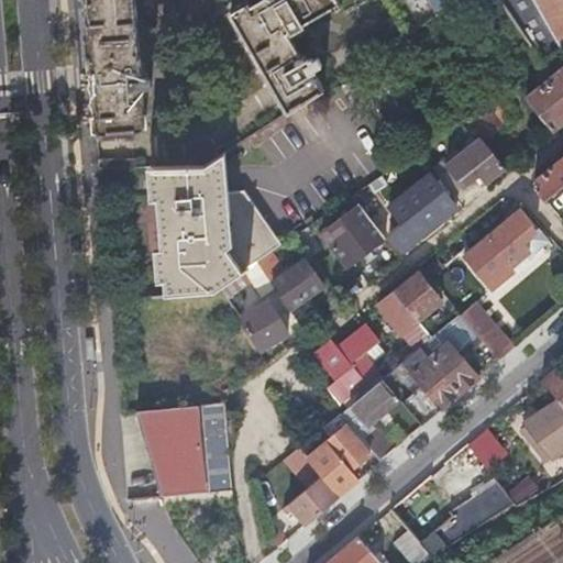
[(85,0),(97,134),(133,131),(145,130),(133,0),(85,0)]
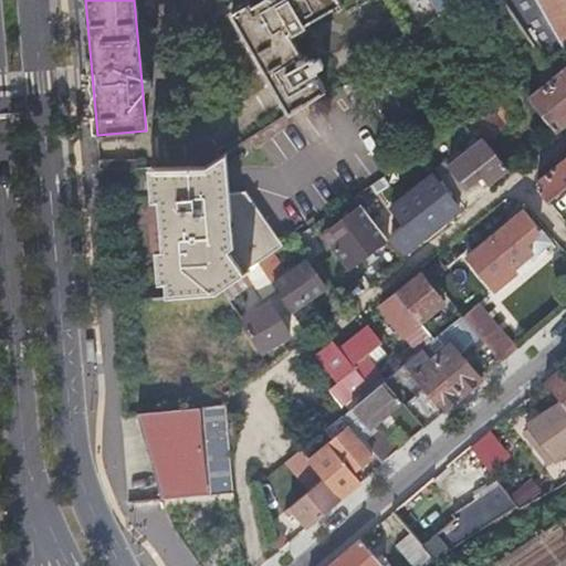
[(263,71),(287,114),(324,91),(314,73),(316,72),(315,71),(323,66),(317,59),(313,61),(312,59),(306,59),(304,54),(301,56),(287,33),(290,32),(292,35),(305,28),(304,24),(333,8),(334,10),(343,7),(338,0),(259,0),(250,6),(249,2),(230,12),(250,49),(248,50),(261,72),(263,71)]
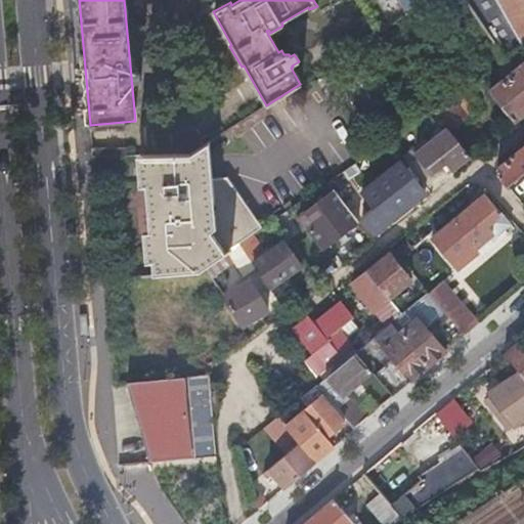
[(412,0),(419,9),(431,0),(412,0)]
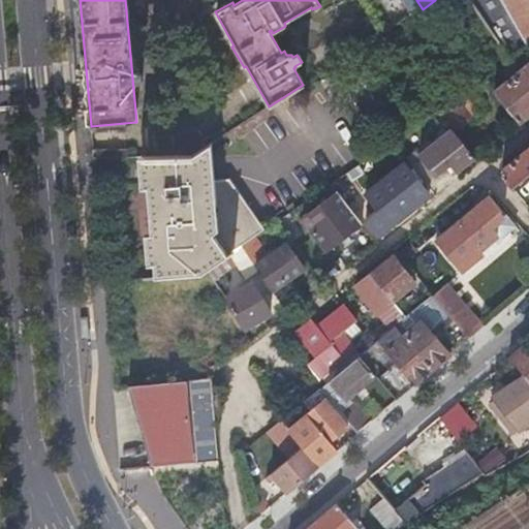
[(528,0),(471,0),(510,59),(528,47),(528,0)]
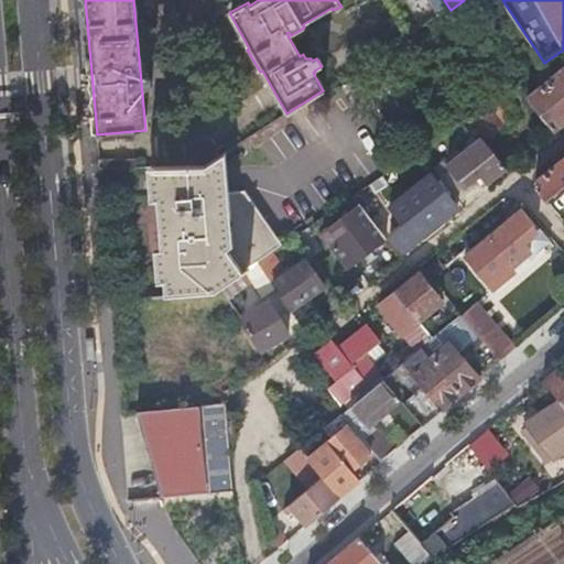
[(563,71),(528,99),(553,131),(563,122),(563,71)]
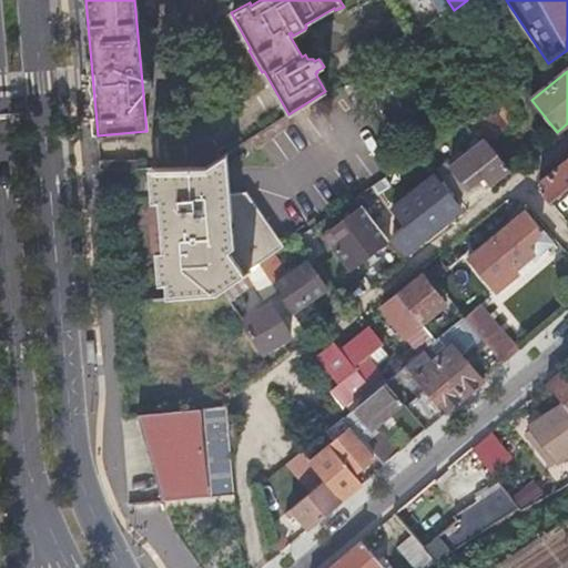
[(486,140),(487,142),(519,118),(501,95),(468,119),(486,140)]
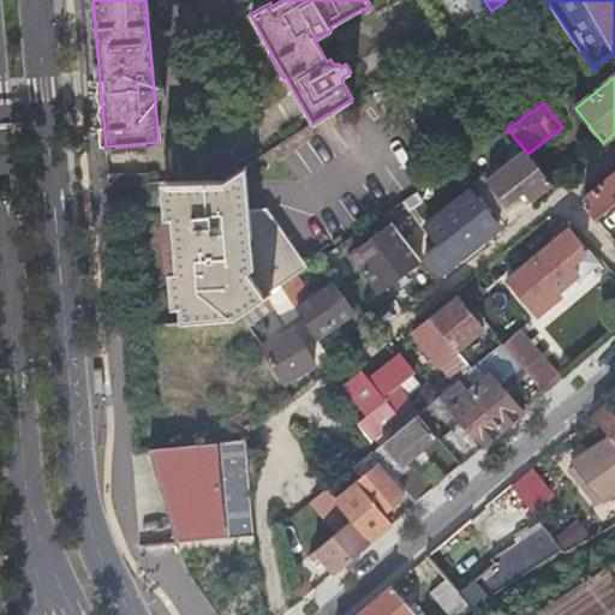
[(145,143),(106,147),(106,154),(147,153),(145,143)]
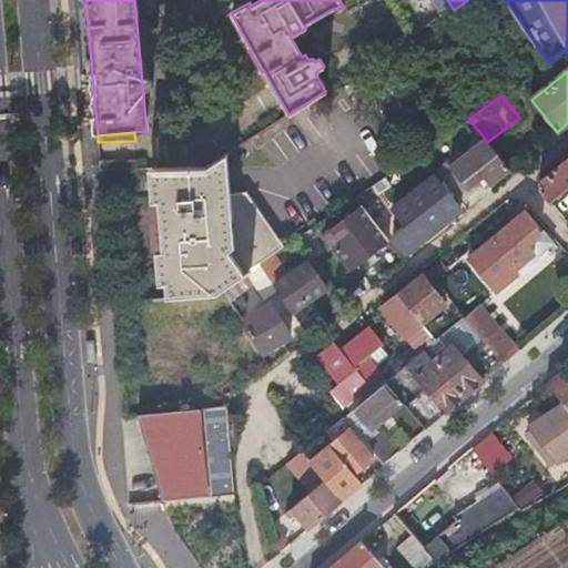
[(492,184),(510,170),(487,142),(486,140),(440,175),(457,196),(478,180),(484,174),(492,184)]
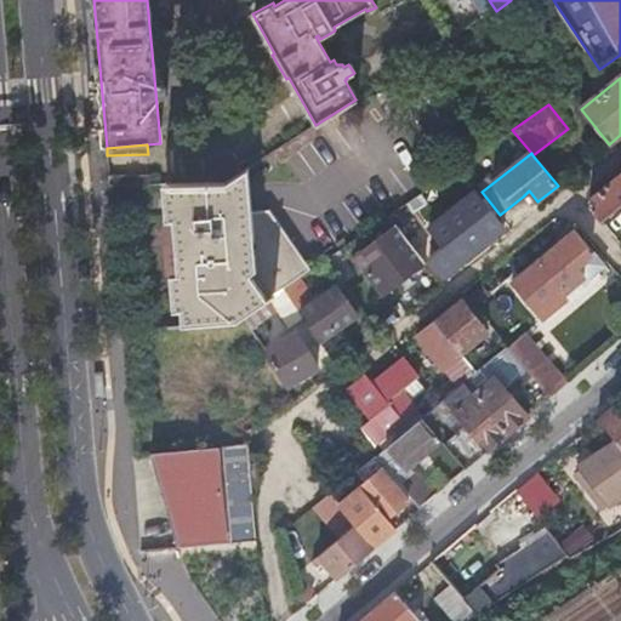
[(284,288),(311,269),(269,211),(251,212),(246,169),(224,182),(169,184),(181,325),(237,320),(272,296),(284,288)]
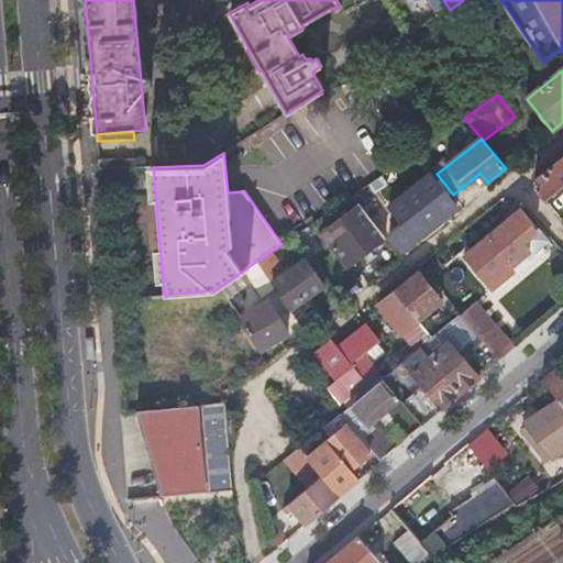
[(135,157),(99,158),(100,168),(136,167),(135,157)]
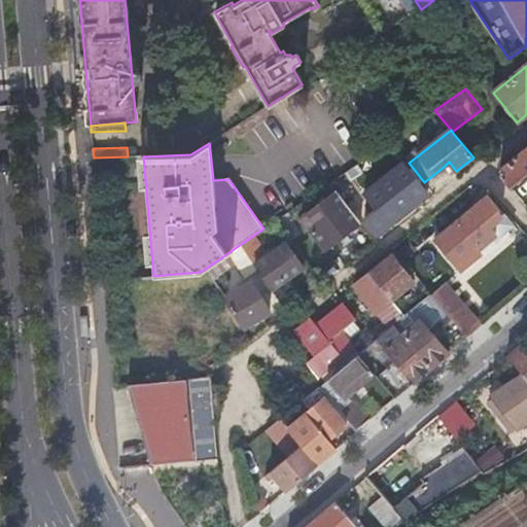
[(500,178),(511,189),(526,176),(526,148),(502,168),(500,178)]
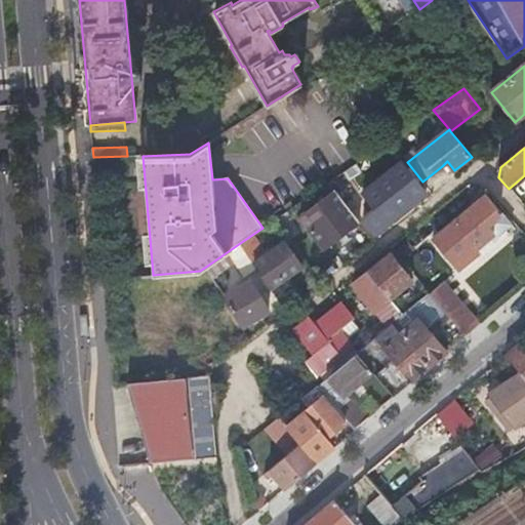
[(449,174),(454,170),(447,161),(442,166),(449,174)]
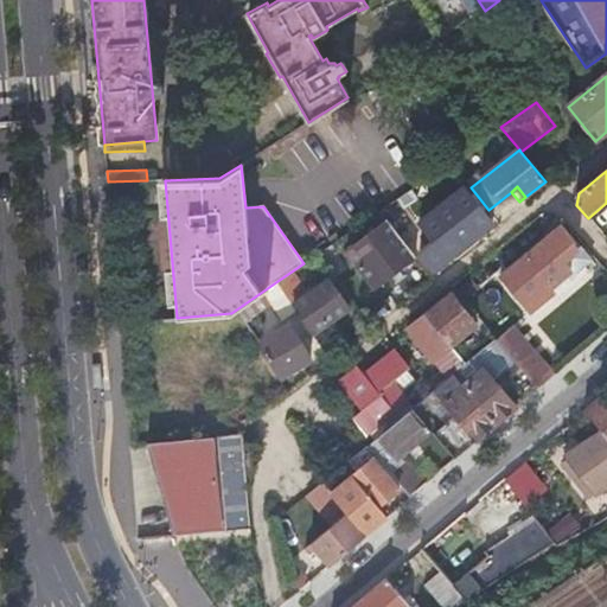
[(434,269),(492,223),(465,187),(420,223),(433,240),(419,250),(434,269)]
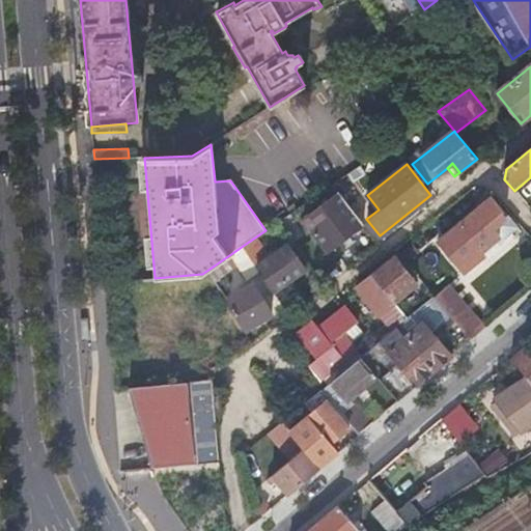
[(328,250),(363,223),(333,184),(327,189),(333,198),(304,219),(328,250)]
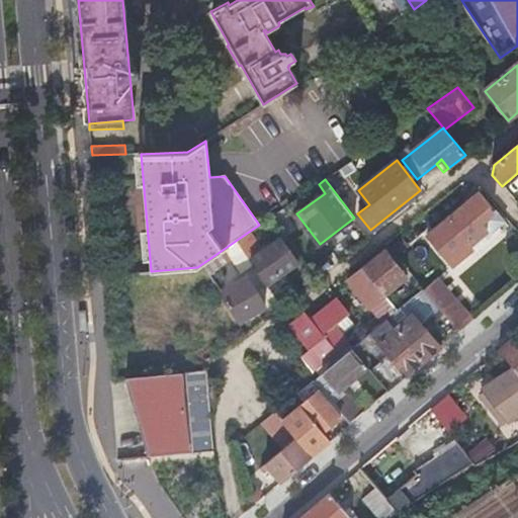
[(428,235),(448,260),(469,244),(471,245),(487,233),(488,234),(503,222),(495,211),(493,212),(487,206),(489,204),(480,192),(428,235)]
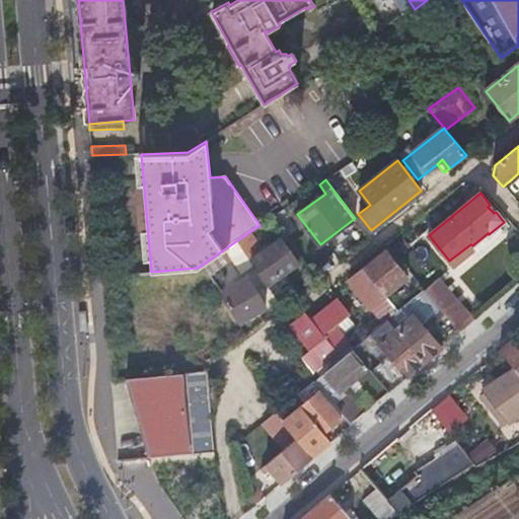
[(250,261),(251,262),(266,283),(297,261),(281,238),(263,251),(257,254),(250,261)]
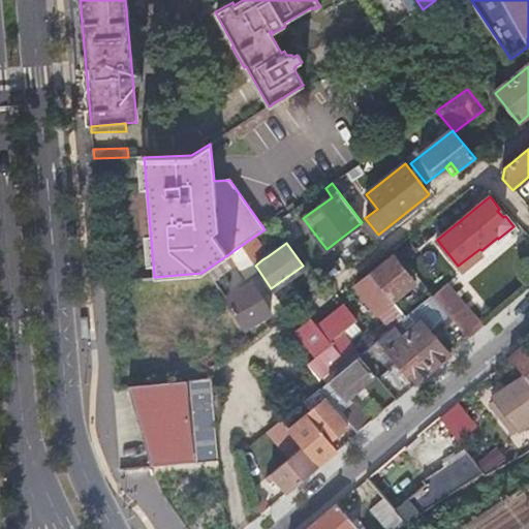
[(242,245),(231,252),(246,273),(256,267),(255,266),(242,245)]
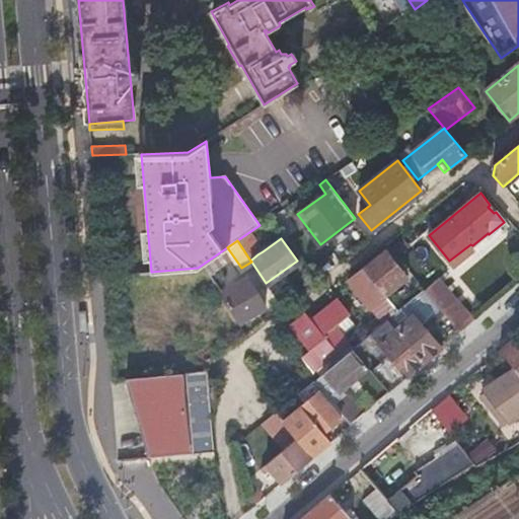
[(364,268),(385,295),(406,278),(386,251),(364,268)]
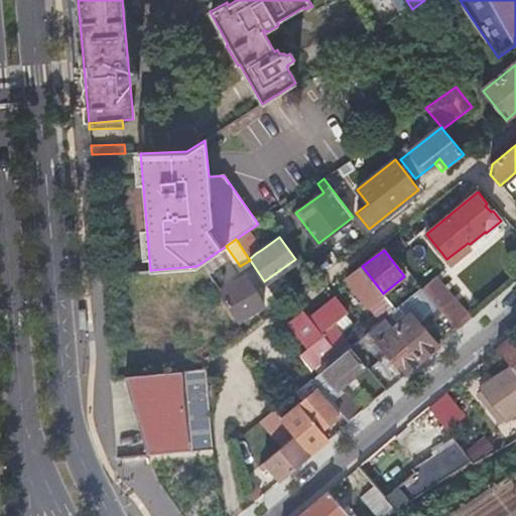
[(391,312),(395,308),(383,293),(362,266),(348,278),(370,306),(360,314),(371,329),(378,323),(385,317),(391,312)]
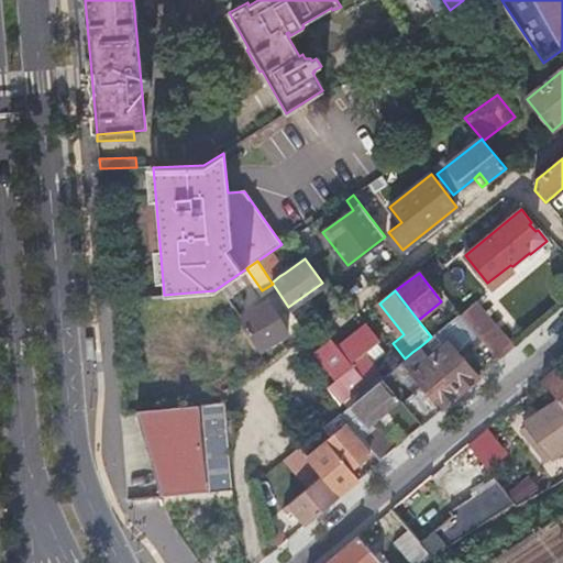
[(240,317),(258,349),(286,332),(268,301),(240,317)]
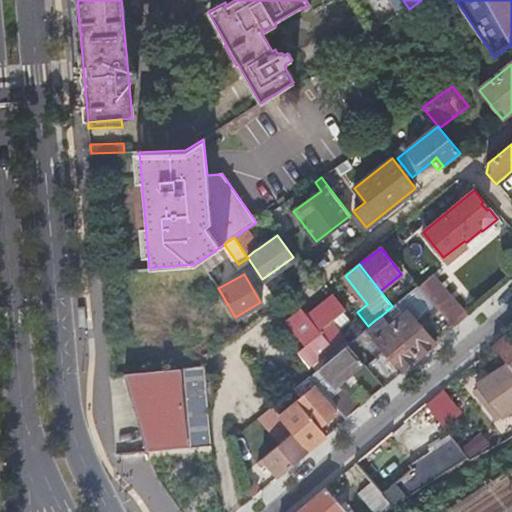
[(452,329),(467,316),(433,276),(419,287),(426,295),(452,329)]
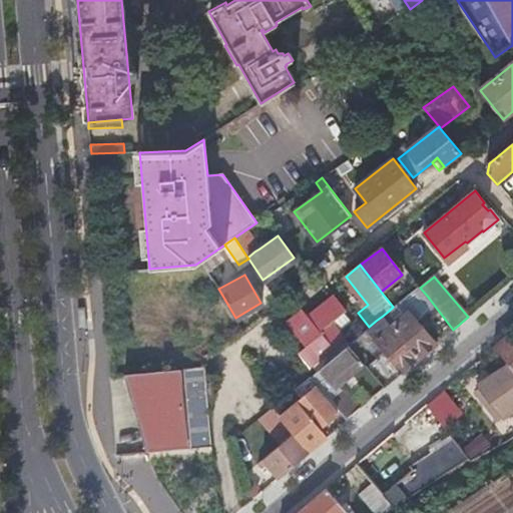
[(389,311),(383,316),(419,359),(436,344),(418,322),(423,317),(442,339),(453,330),(427,296),(420,288),(418,286),(393,307),(389,311)]
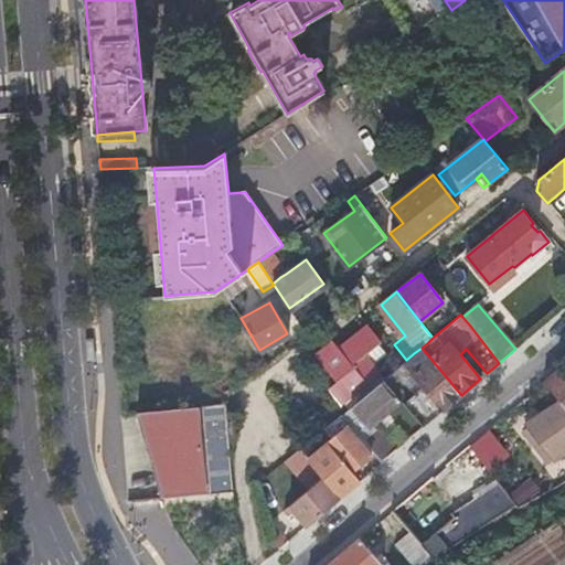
[(372,388),(383,379),(376,372),(379,371),(365,353),(381,342),(368,324),(339,347),(372,388)]
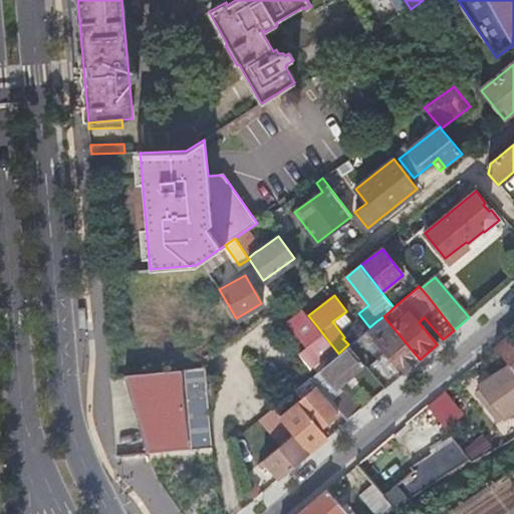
[(338,353),(308,315),(305,317),(301,313),(289,322),(308,345),(301,351),(310,363),(311,362),(317,370),(338,353)]
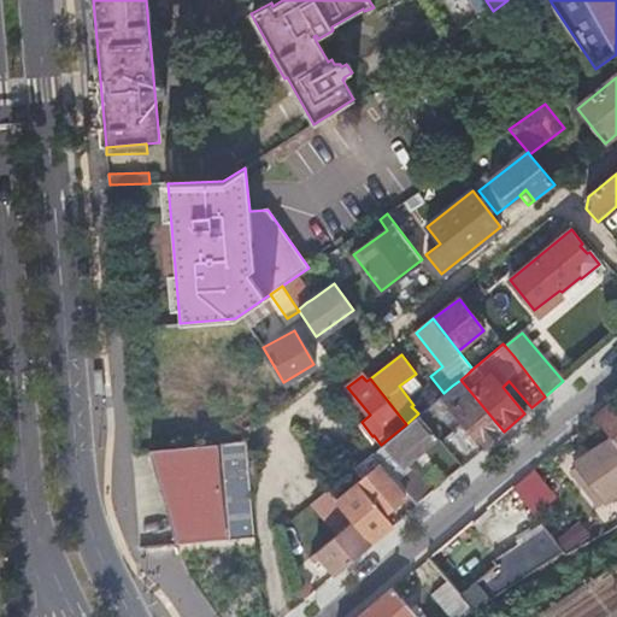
[(482,450),(504,432),(460,380),(452,386),(463,399),(451,409),(482,450)]
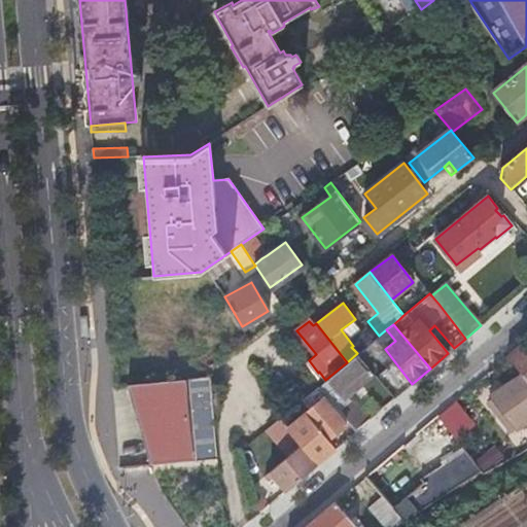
[(395,341),(386,329),(379,336),(371,343),(379,354),(385,349),(395,341)]
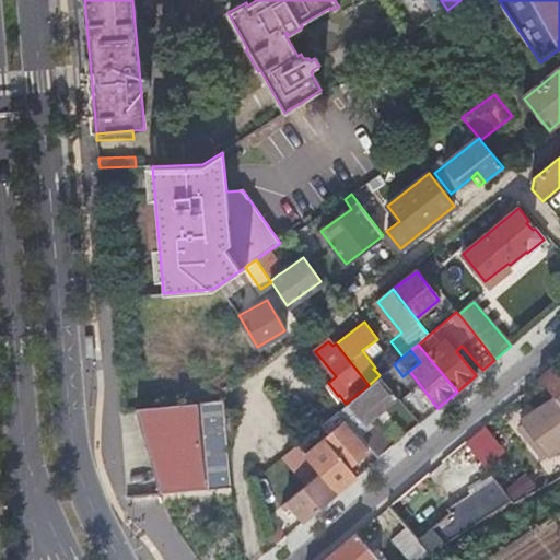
[(559,364),(558,362),(538,378),(555,399),(559,405),(559,364)]
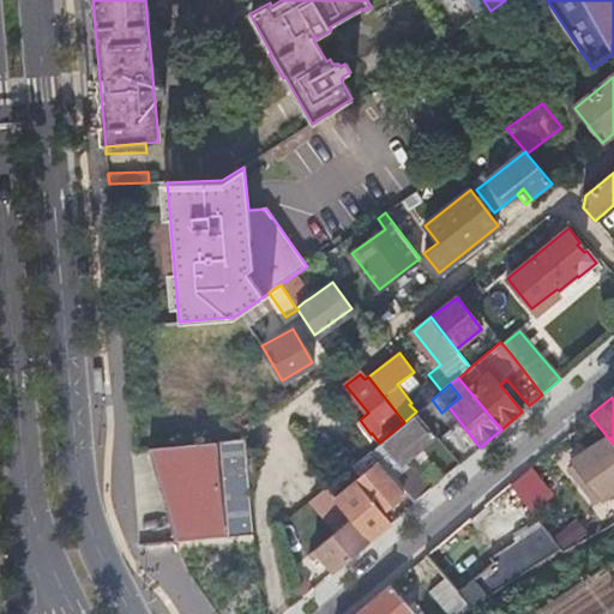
[(459,464),(474,452),(441,413),(432,399),(416,411),(435,435),(459,464)]
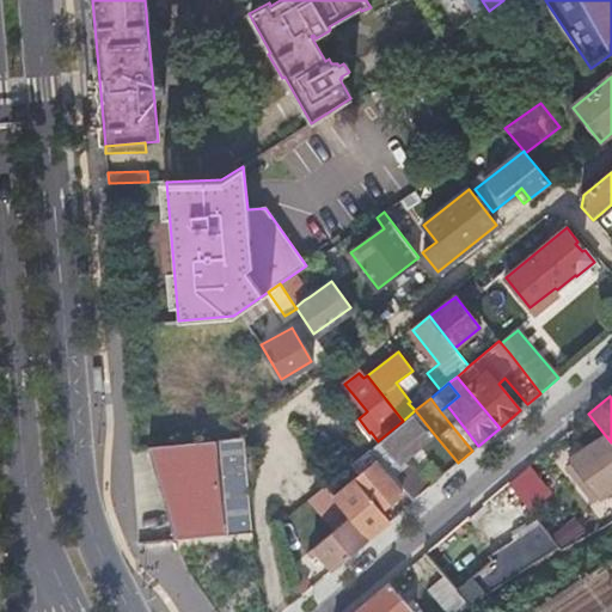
[(415,410),(403,421),(378,441),(373,446),(371,447),(404,489),(414,501),(428,488),(404,458),(434,434),(415,410)]
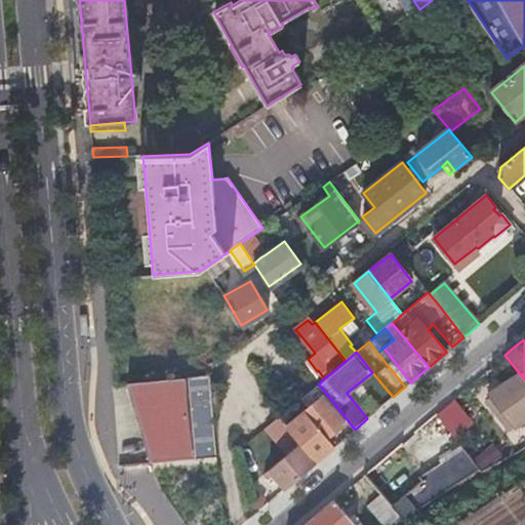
[(215,454),(209,374),(184,376),(191,457),(215,454)]
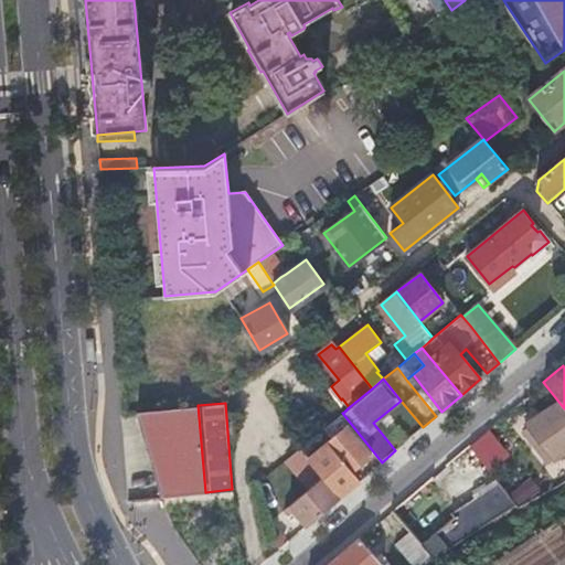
[(564,451),(564,408),(560,403),(526,425),(529,428),(523,432),(537,450),(544,446),(554,459),(564,451)]
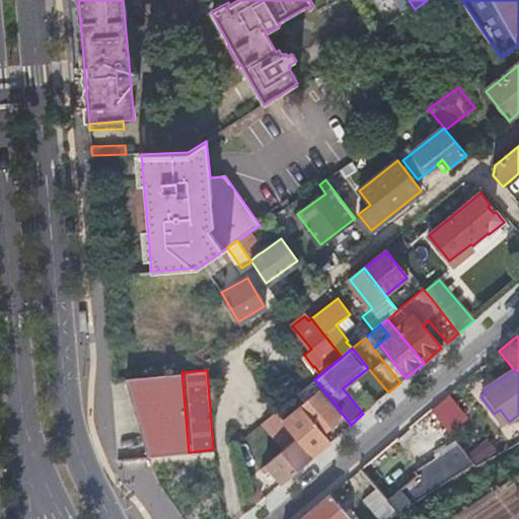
[(181,372),(127,377),(149,456),(189,452),(181,372)]
